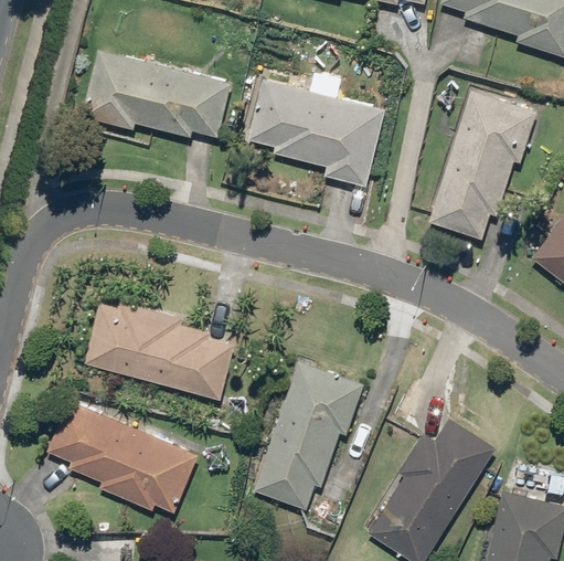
[(563,0),(443,0),(439,11),(522,40),(520,46),(563,61),(563,0)]
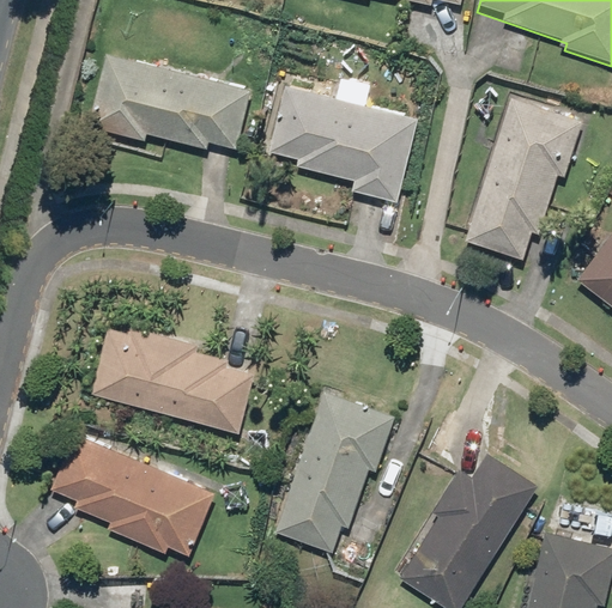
[(108,133),(104,147),(162,160),(165,146),(234,162),(250,89),(108,55),(91,129),(108,133)]
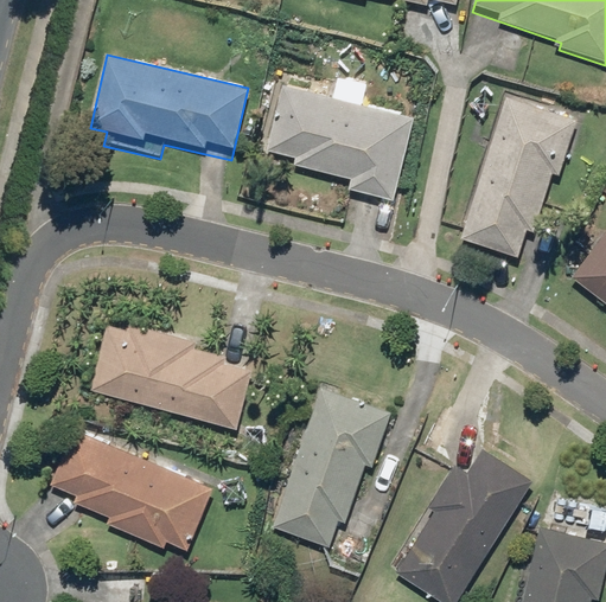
[(289,161),(287,171),(351,184),(349,193),(397,203),(415,117),(278,89),(265,155),(289,161)]
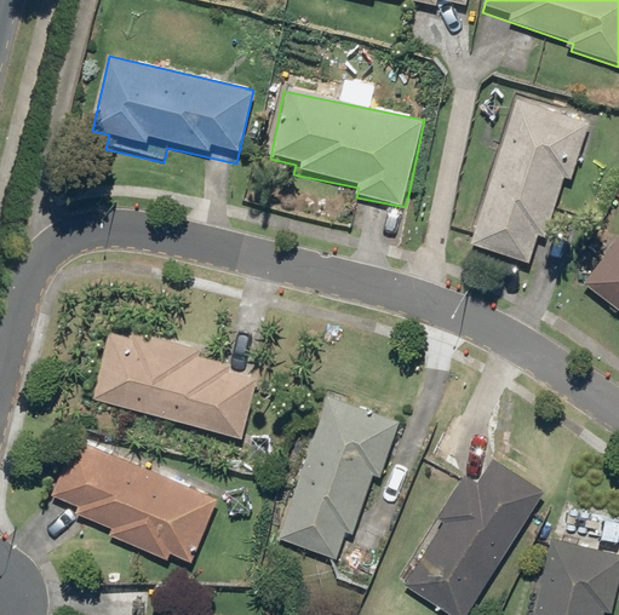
[(575,182),(594,125),(516,101),(471,245),(527,262),(536,231),(548,235),(566,179),(575,182)]
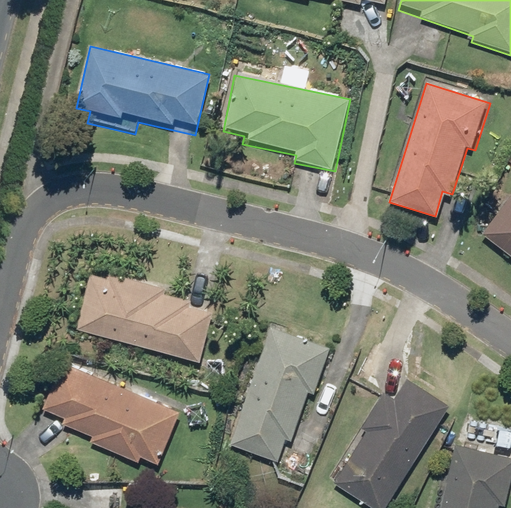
[(510,202),(484,238),(510,258),(510,202)]
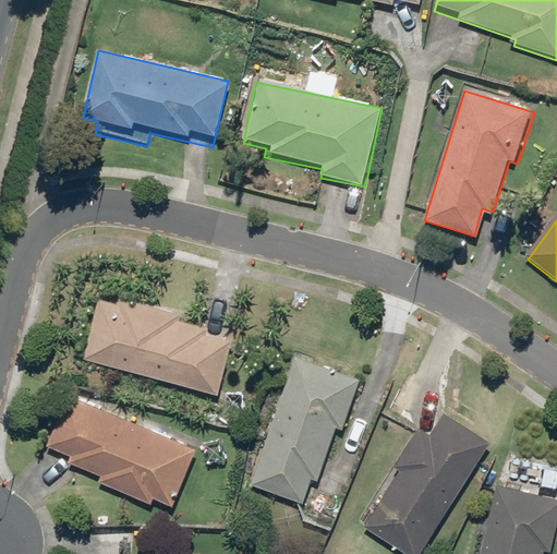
[(178,312),(119,297),(117,304),(98,300),(82,359),(216,395),(231,335),(176,320),(178,312)]
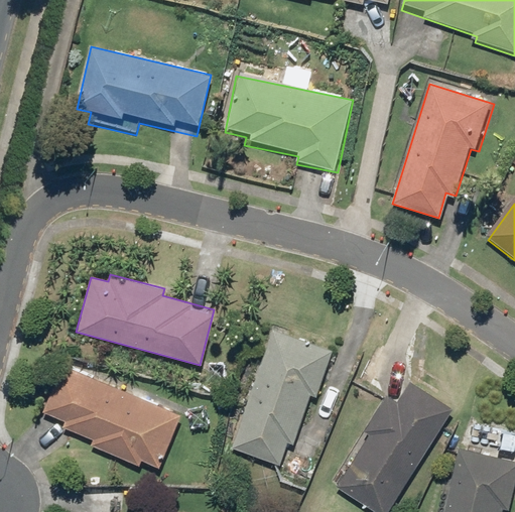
[(292,443),(309,395),(316,397),(333,351),(274,330),(233,446),(277,463),(285,440),(292,443)]
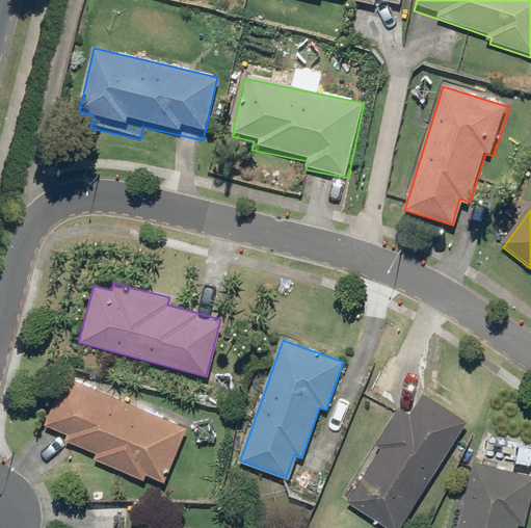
[(94,455),(90,463),(136,480),(140,470),(163,480),(185,427),(63,376),(44,424),(65,433),(62,442),(94,455)]
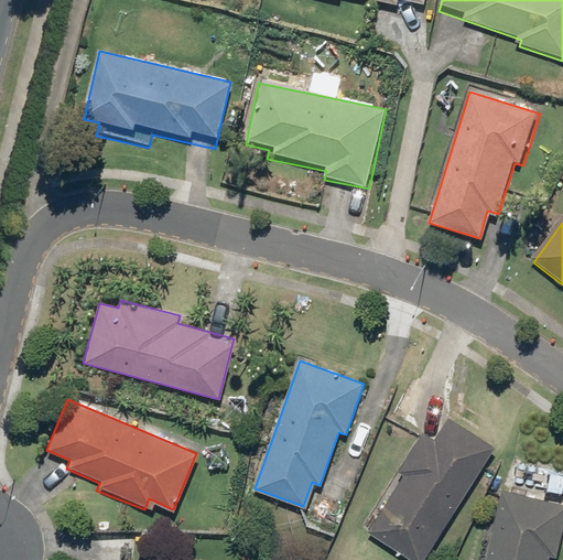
[(424,559),(496,445),(446,415),(432,439),(423,433),(361,531),(407,559),(424,559)]
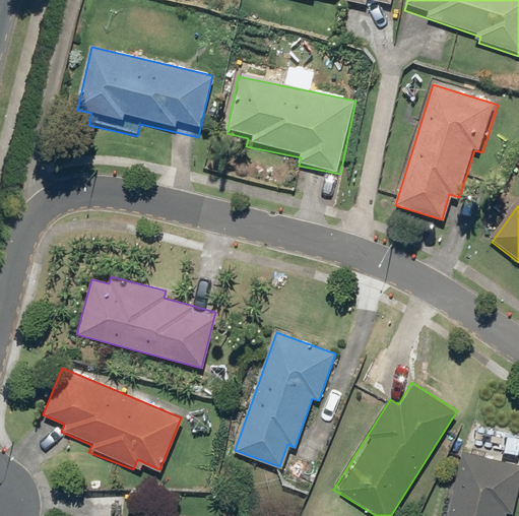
[(513,515),(518,489),(518,467),(460,455),(447,515),(508,515),(513,515)]
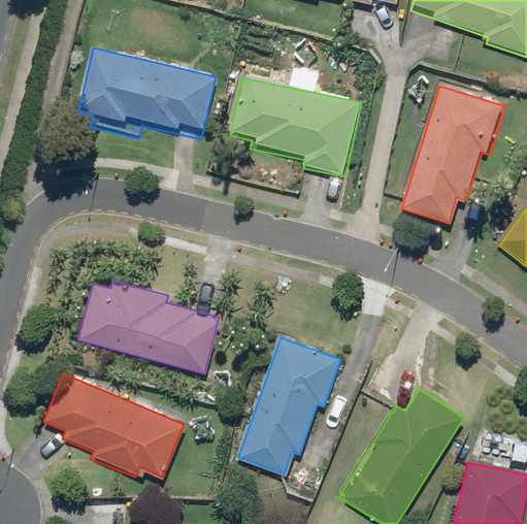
All buildings are outlined.
